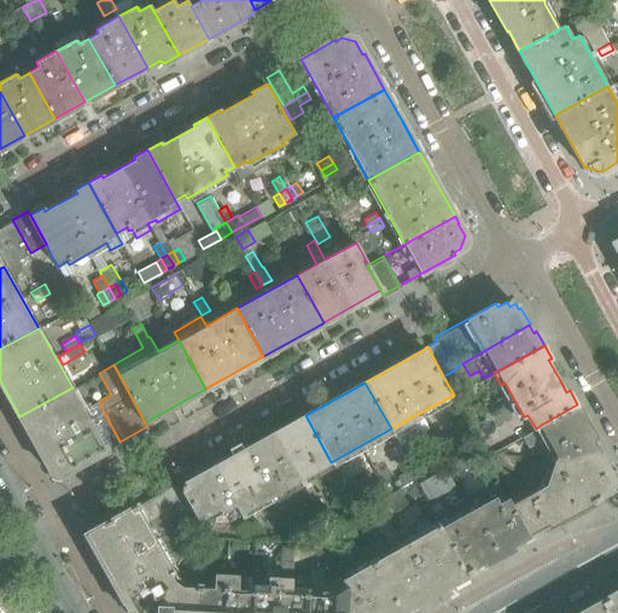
[(120,442),(103,409),(99,401),(98,401),(97,402),(85,409),(73,387),(19,416),(51,473),(60,476),(120,442)]
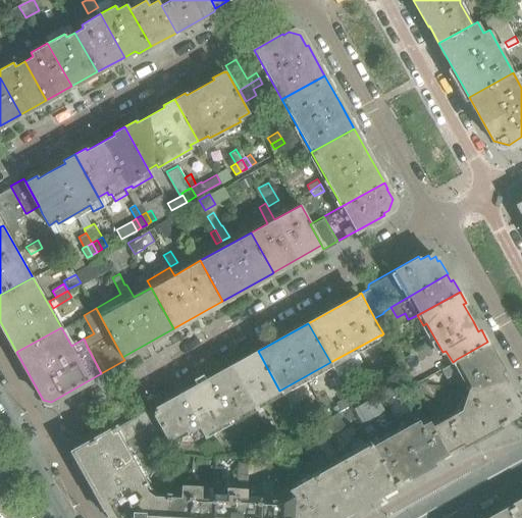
[(404,355),(390,330),(382,334),(386,344),(393,355),(396,360),(404,355)]
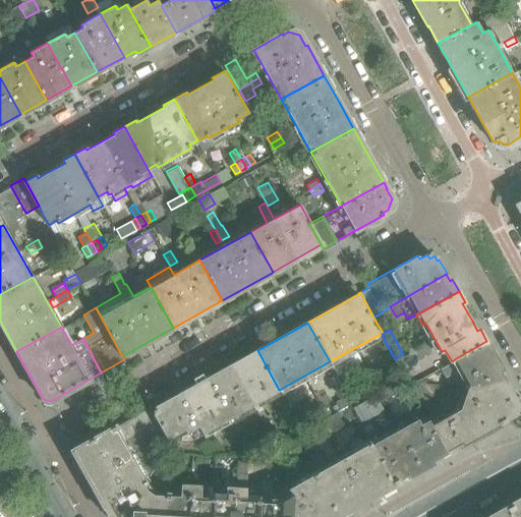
[(515,410),(520,408),(519,406),(520,405),(513,391),(511,392),(500,371),(500,369),(502,368),(486,341),(456,358),(468,382),(463,406),(459,408),(470,415),(476,412),(487,433),(501,425),(500,424),(516,415),(515,413),(516,413),(515,410)]
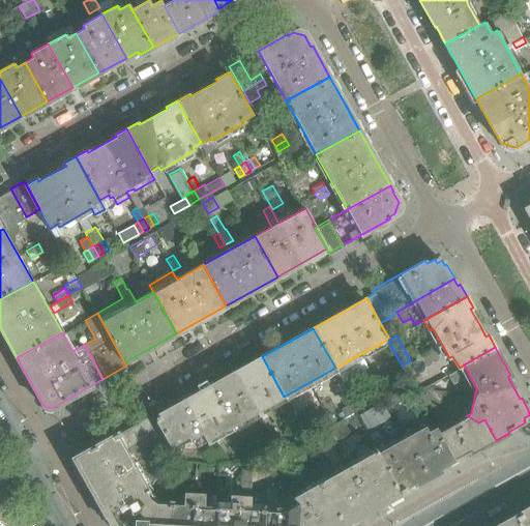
[(427,361),(438,354),(434,348),(422,355),(427,361)]
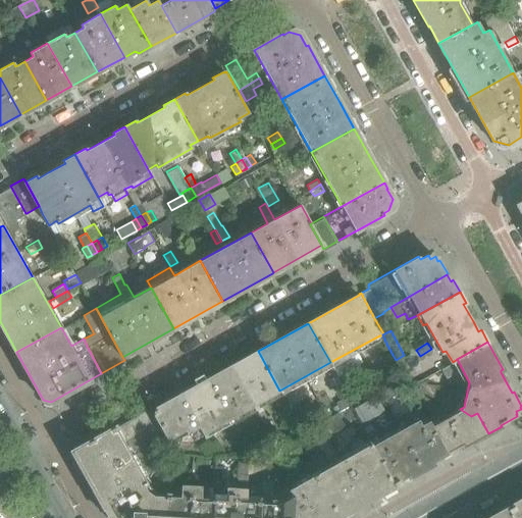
[(262,401),(279,391),(258,351),(207,379),(229,419),(255,405),(256,406),(259,411),(258,411),(264,422),(260,425),(263,430),(268,427),(276,443),(282,438),(280,435),(282,434),(272,417),(270,413),(267,415),(263,409),(266,407),(262,401)]
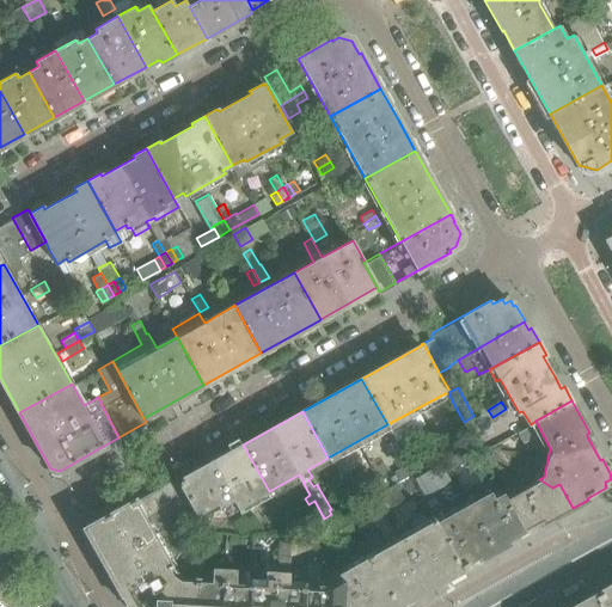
[(269,491),(243,445),(183,478),(183,479),(179,480),(197,515),(218,504),(218,506),(222,503),(224,506),(233,500),(238,508),(269,491)]
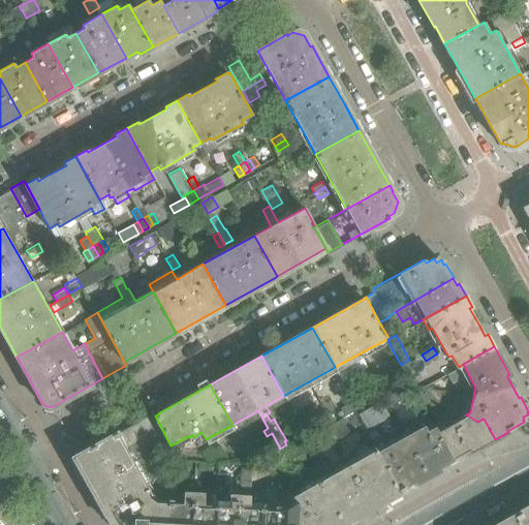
[(438,401),(442,390),(422,387),(421,393),(438,401)]
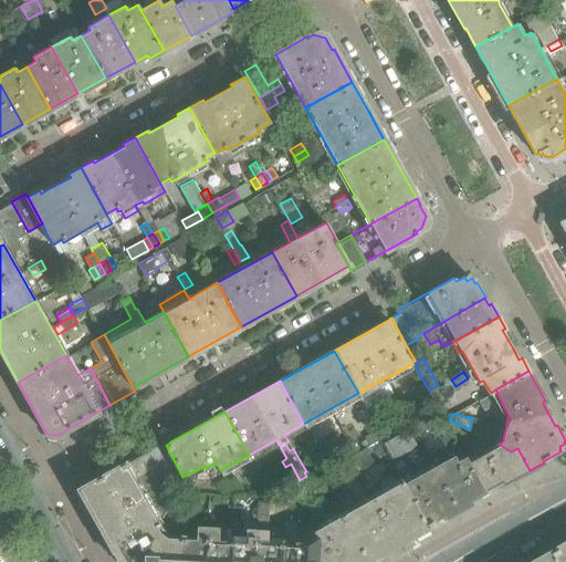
[(408,428),(384,441),(392,458),(417,445),(408,428)]
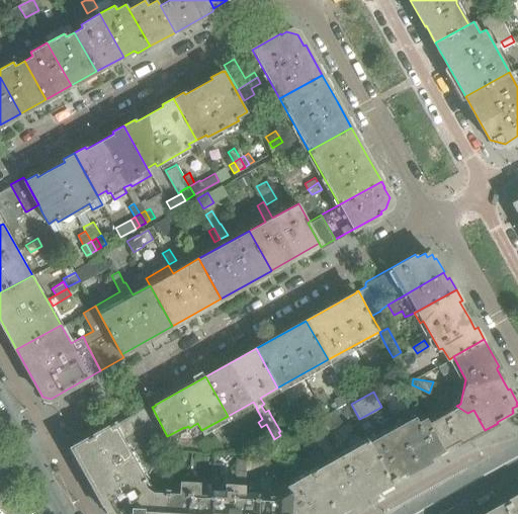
[(458,445),(485,430),(473,410),(467,413),(456,406),(435,418),(433,413),(425,417),(417,402),(399,412),(404,422),(397,426),(419,467),(431,460),(429,457),(431,457),(430,456),(456,442),(456,443),(457,442),(458,445)]
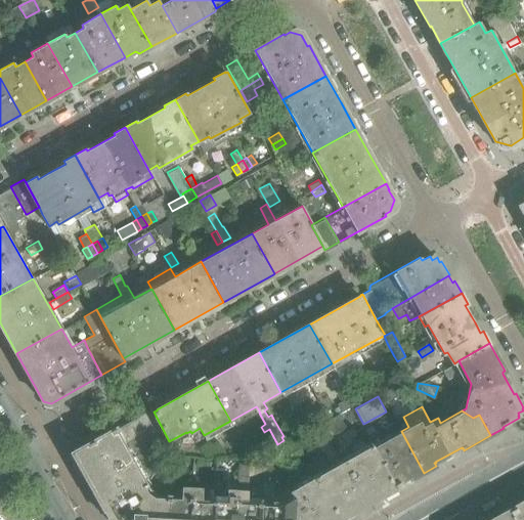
[(171,444),(169,441),(154,412),(151,407),(119,426),(147,480),(158,467),(151,456),(171,444)]
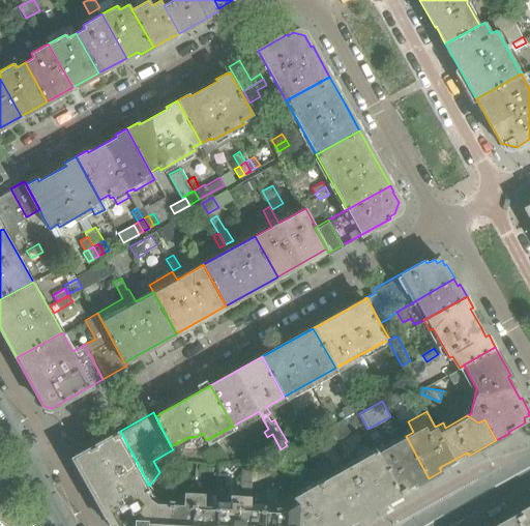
[(352,434),(343,418),(327,428),(336,443),(352,434)]
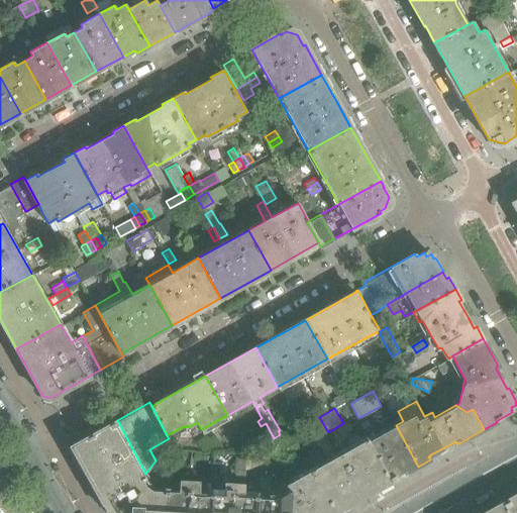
[(143,478),(113,422),(72,446),(102,502),(103,501),(141,479),(143,478)]
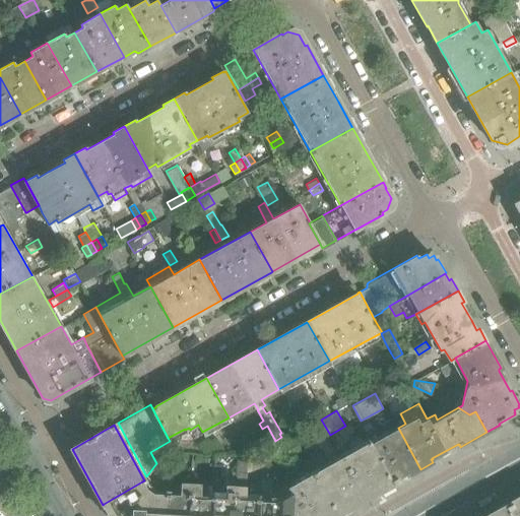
[(420,469),(398,428),(370,443),(393,485),(399,481),(397,478),(406,473),(407,473),(409,475),(420,469)]
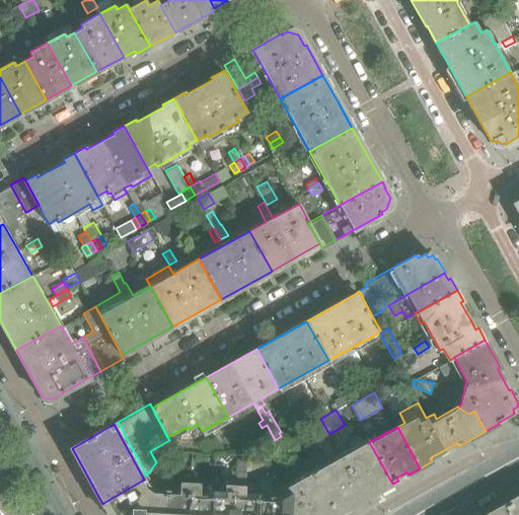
[(222,447),(215,435),(209,439),(215,451),(222,447)]
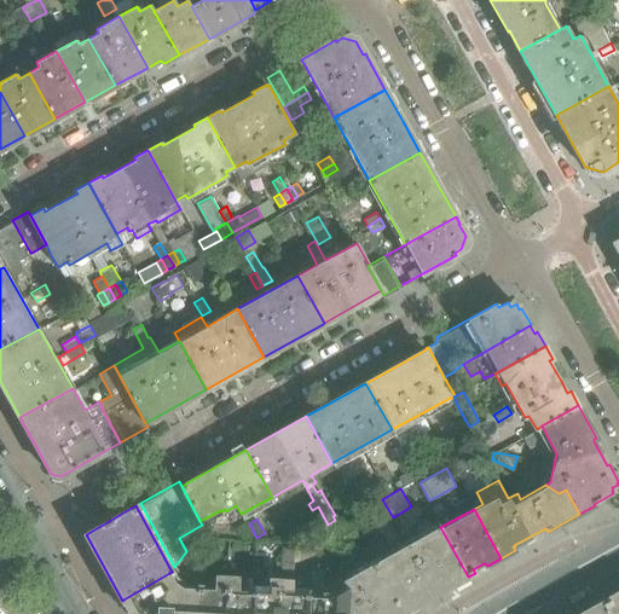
[(336,533),(331,525),(322,531),(327,539),(336,533)]
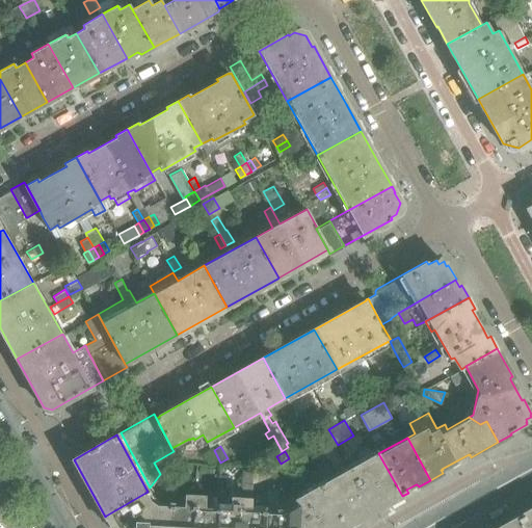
[(389,503),(402,496),(378,453),(322,485),(345,527),(358,520),(389,502),(389,503)]
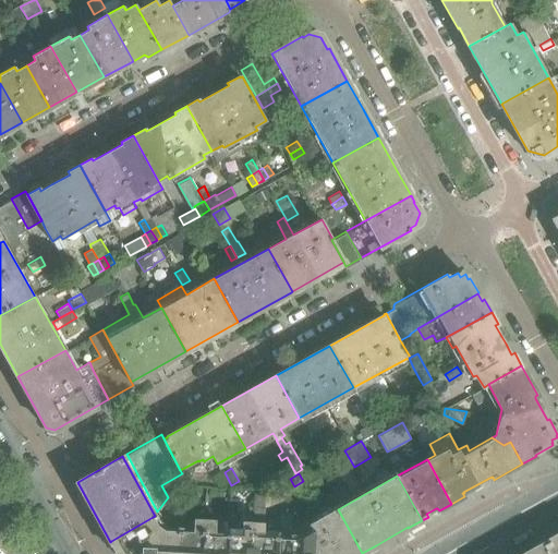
[(279,502),(268,486),(265,488),(253,488),(252,505),(265,506),(270,505),(279,502)]
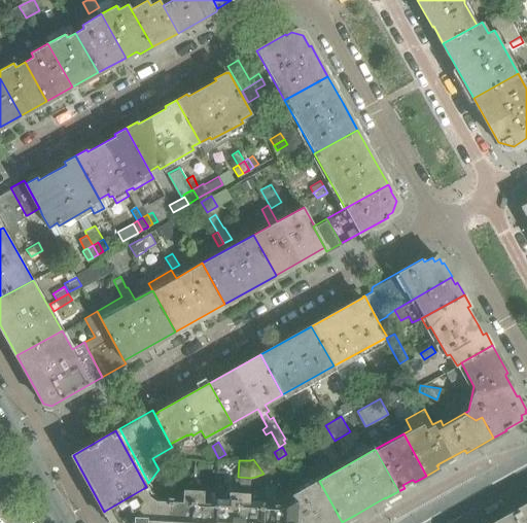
[(223,482),(224,469),(217,469),(216,482),(223,482)]
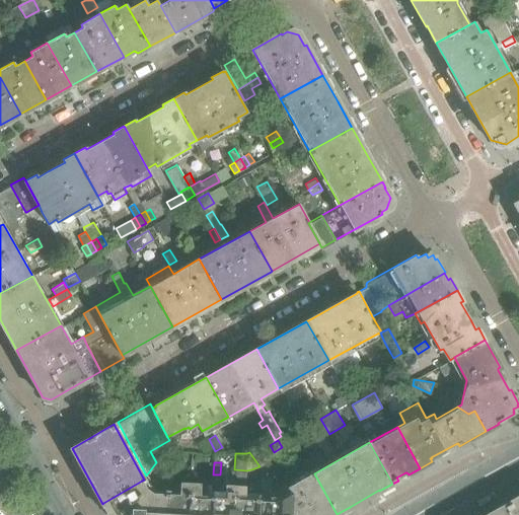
[(168,484),(172,466),(164,464),(160,482),(168,484)]
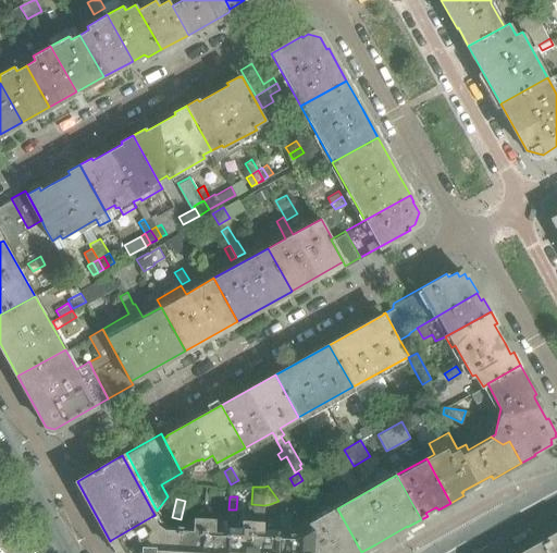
[(360,552),(361,552),(337,508),(317,520),(308,525),(309,528),(300,532),(291,532),(291,537),(279,536),(276,552),(360,552)]
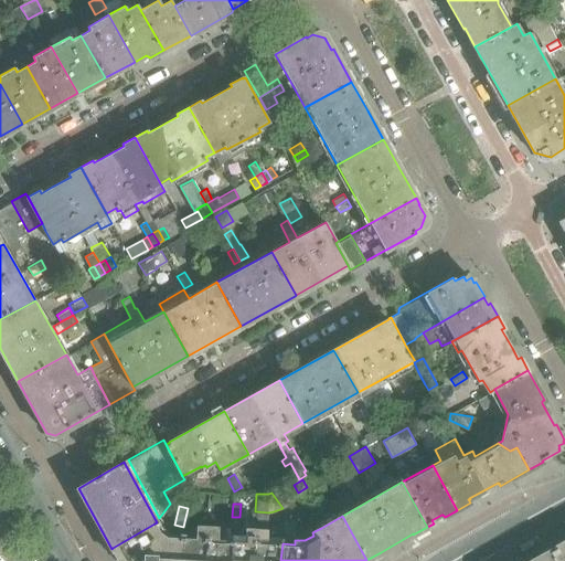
[(181,560),(182,538),(162,537),(155,524),(113,548),(119,560),(181,560)]
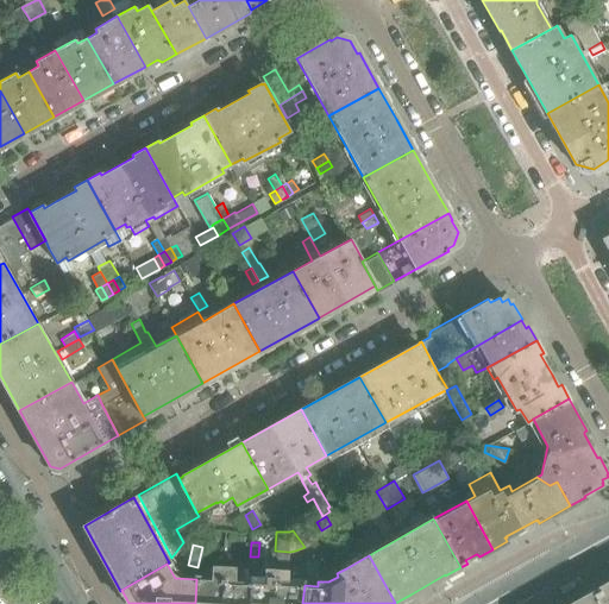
[(249,603),(250,582),(234,580),(234,566),(212,565),(211,579),(196,579),(195,603),(249,603)]
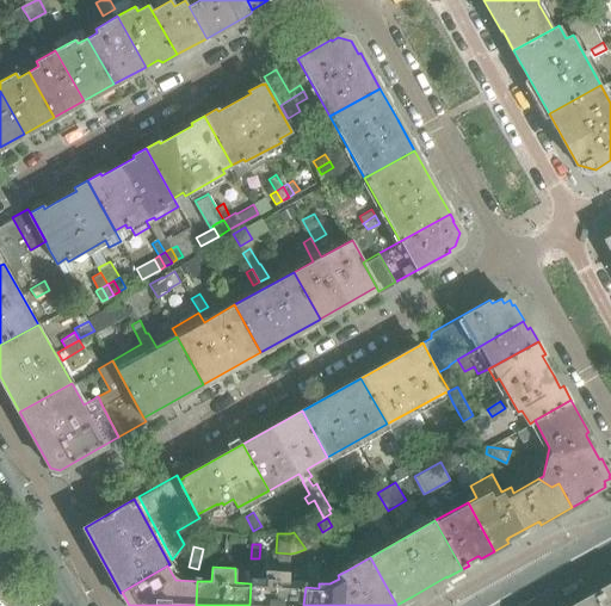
[(303,605),(306,587),(290,586),(288,586),(288,570),(265,569),(264,585),(251,583),(250,605),(303,605)]
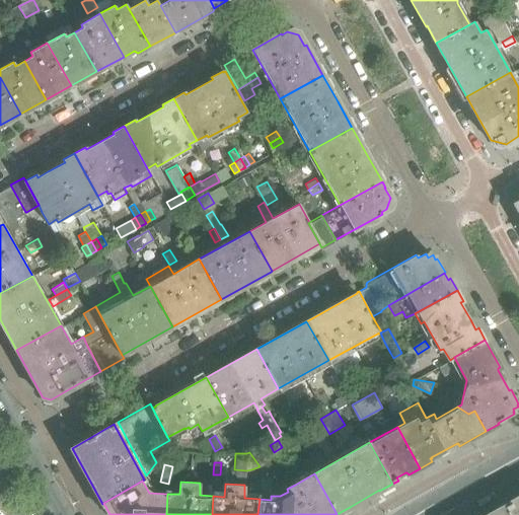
[(518,514),(518,496),(506,504),(512,514),(518,514)]
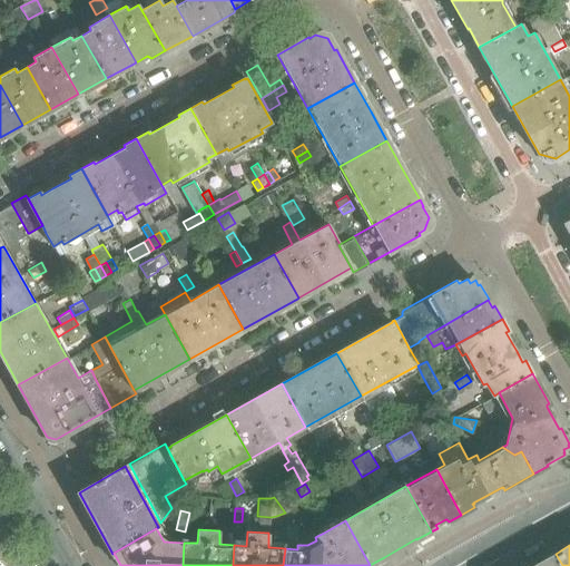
[(562,565),(556,554),(533,565),(562,565)]
